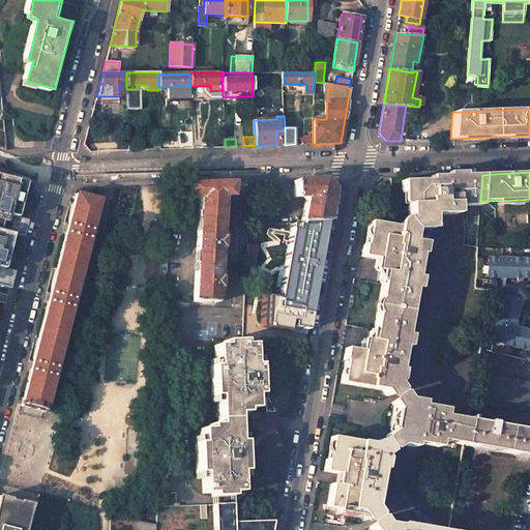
[(0,287),(9,290),(11,281),(13,271),(1,268),(10,234),(23,237),(27,221),(15,217),(20,198),(23,183),(17,181),(18,178),(0,174),(0,287)]
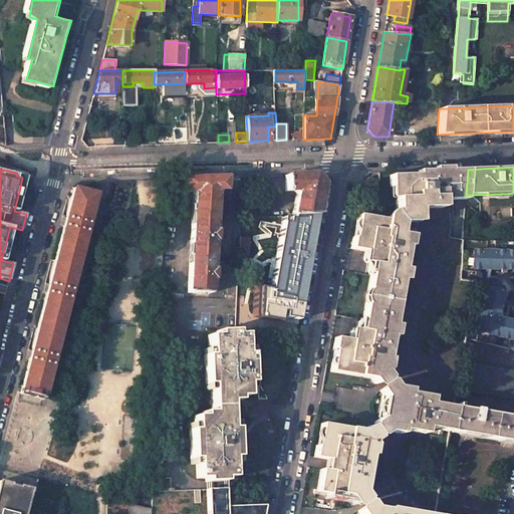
[(374,383),(387,373),(382,368),(384,357),(387,358),(406,245),(404,245),(406,234),(400,233),(402,222),(408,221),(408,218),(419,217),(419,207),(443,206),(442,199),(454,198),(466,198),(466,196),(468,170),(468,169),(422,170),(418,171),(418,173),(389,174),(390,185),(395,185),(396,210),(384,218),(356,213),(352,236),(351,236),(349,248),(367,251),(366,258),(365,262),(367,262),(365,271),(367,274),(369,274),(362,319),(359,318),(357,320),(356,326),(355,329),(353,329),(352,340),(334,337),(332,348),(333,349),(329,371),(370,378),(374,383)]
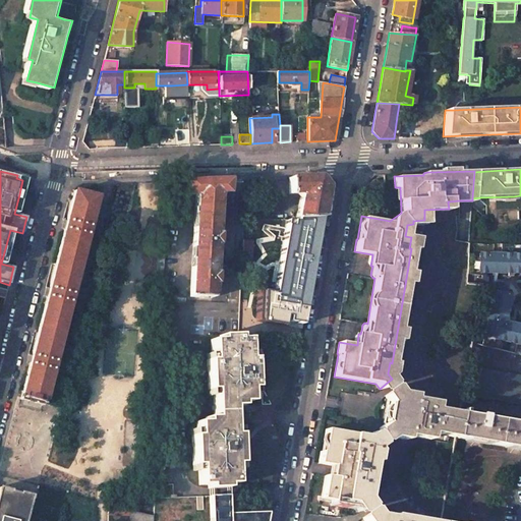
[(317,176),(289,177),(289,193),(298,193),(300,195),(296,221),(287,220),(272,301),(286,304),(285,309),(299,312),(300,306),(304,307),(327,186),(317,176)]
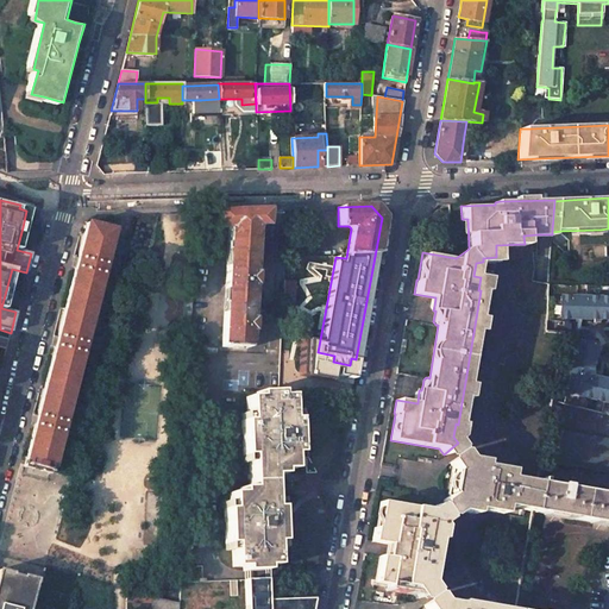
[(265,211),(218,212),(218,227),(228,227),(223,346),(248,349),(255,225),(265,225),(265,211)]
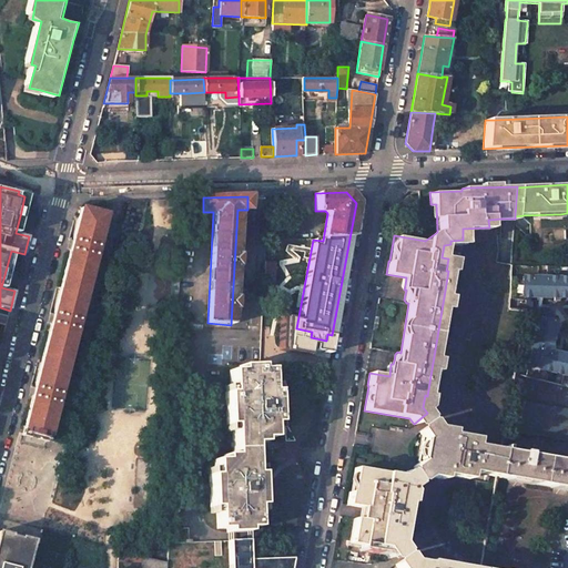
[(32,396),(21,435),(47,442),(105,214),(81,208),(73,235),(72,235),(68,249),(70,249),(53,315),(50,314),(49,322),(51,323),(34,388),(31,387),(30,395),(32,396)]
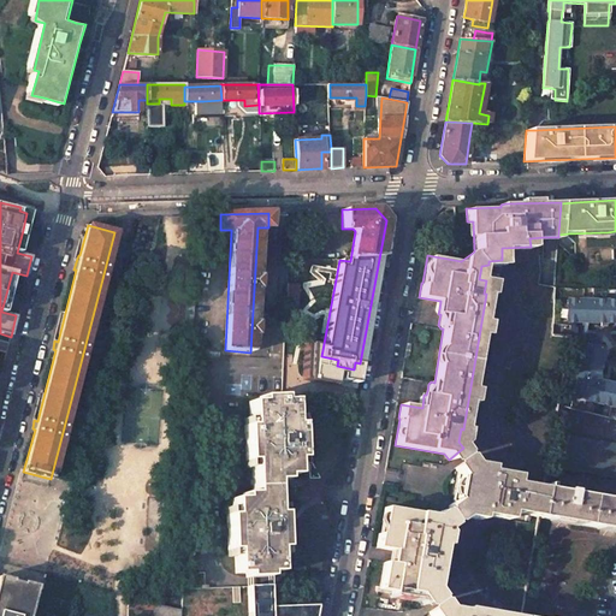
[(615,288),(592,288),(592,301),(554,300),(552,324),(575,326),(575,321),(615,321),(615,288)]
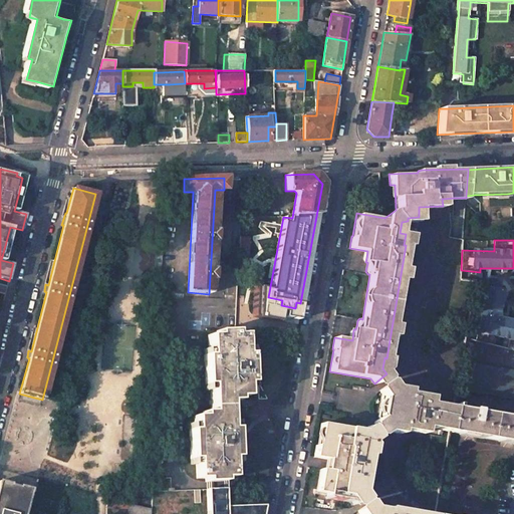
[(513,322),(497,320),(502,292),(492,291),(493,285),(476,282),(474,290),(484,292),(480,313),(471,311),(469,321),(479,323),(476,340),(486,343),(489,333),(509,338),(507,348),(513,349),(513,322)]
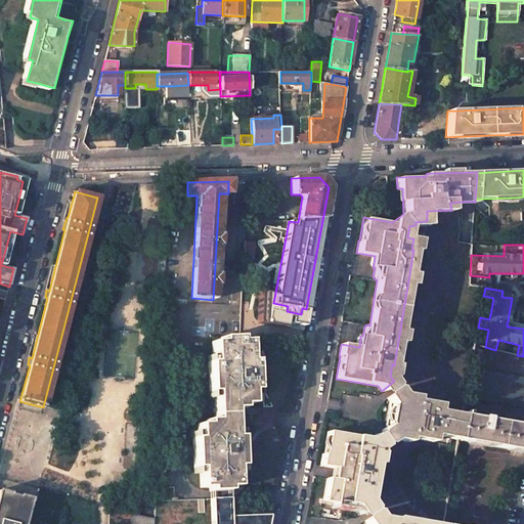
[(273,303),(275,295),(261,293),(259,322),(303,331),(306,309),(302,308),(301,314),(287,311),(287,306),(273,303)]
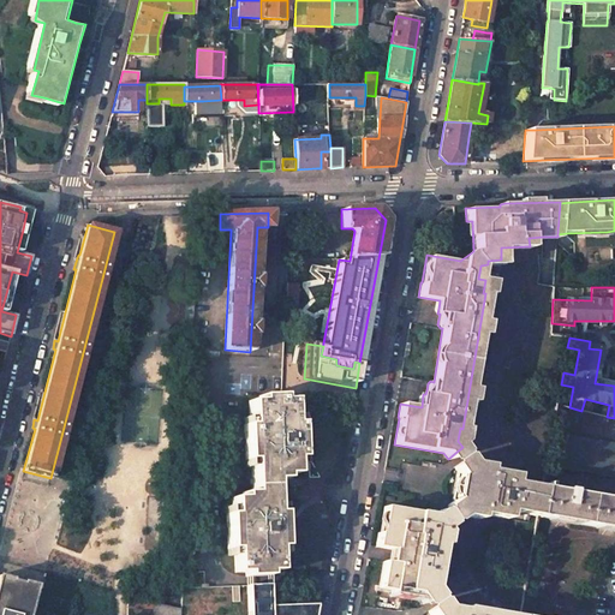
[(246,572),(246,577),(268,575),(268,571),(278,571),(278,547),(284,547),(281,512),(275,512),(274,479),(285,478),(285,473),(294,473),(294,458),(300,458),(299,423),(293,423),(292,399),(281,400),(281,395),(260,396),(261,400),(250,401),(250,424),(244,424),(246,459),(251,459),(252,493),(243,493),(243,497),(232,497),(233,513),(227,514),(228,548),(234,548),(236,572),(246,572)]
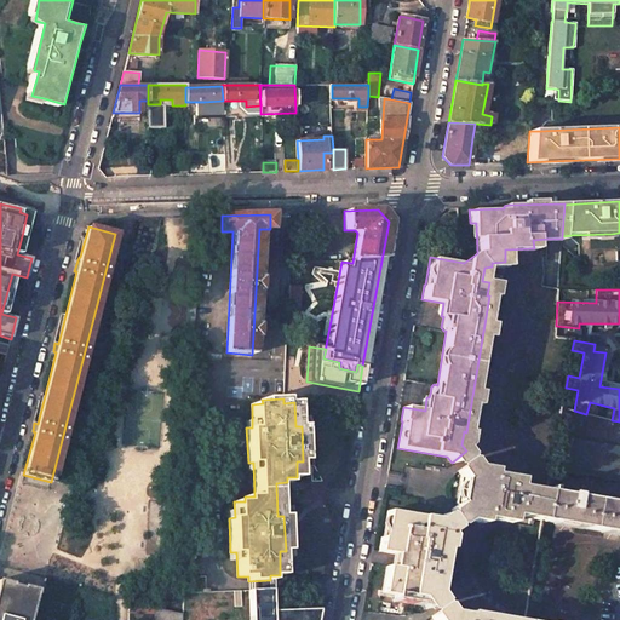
[(619,446),(557,436),(552,464),(551,469),(619,480),(619,446)]
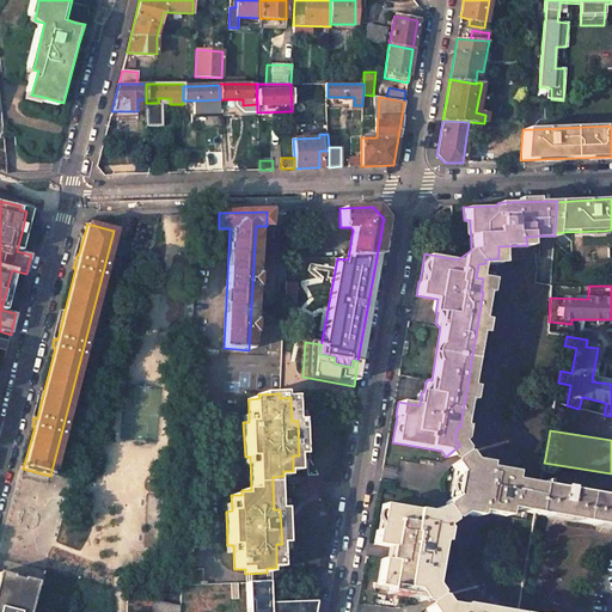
[(466,453),(451,465),(454,469),(450,500),(445,503),(456,518),(463,514),(479,516),(479,513),(507,516),(507,510),(518,512),(518,509),(527,510),(527,514),(534,515),(534,514),(540,484),(513,479),(513,472),(487,469),(487,461),(472,460),(466,453)]
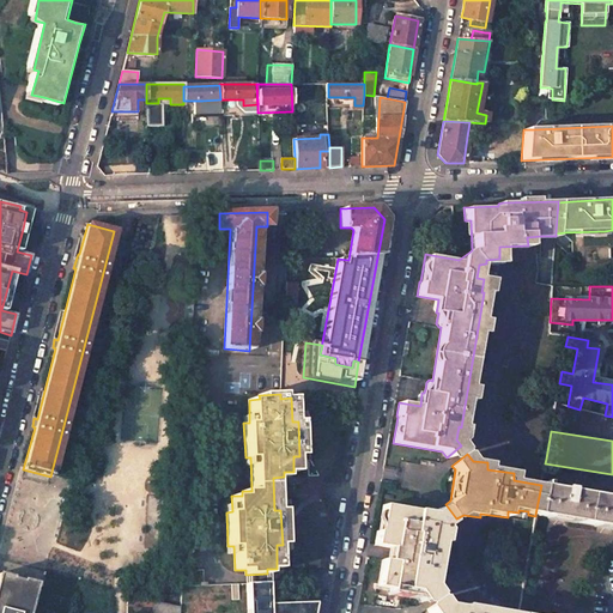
[(541,483),(541,485),(535,515),(551,517),(563,520),(611,528),(612,528),(612,497),(544,486),(544,483),(541,483)]
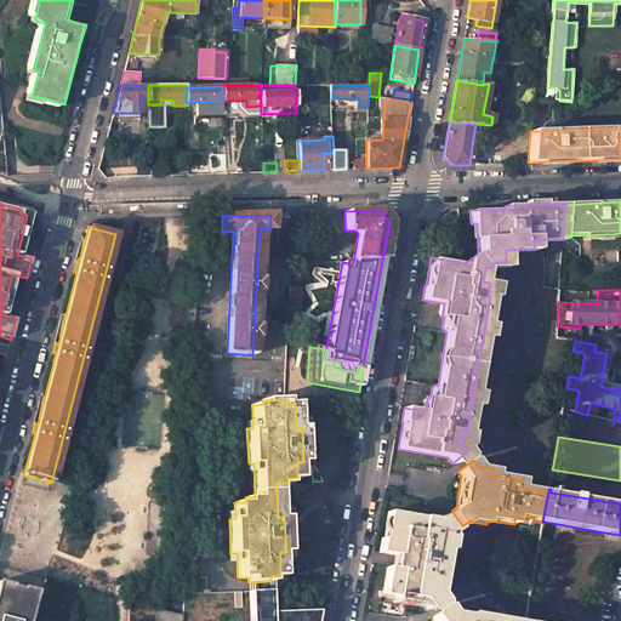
[(438,520),(388,512),(383,536),(381,535),(380,550),(396,552),(394,559),(393,565),(387,565),(382,591),(394,593),(394,597),(423,602),(427,608),(443,598),(439,592),(446,548),(445,548),(448,536),(455,530),(444,516),(438,520)]
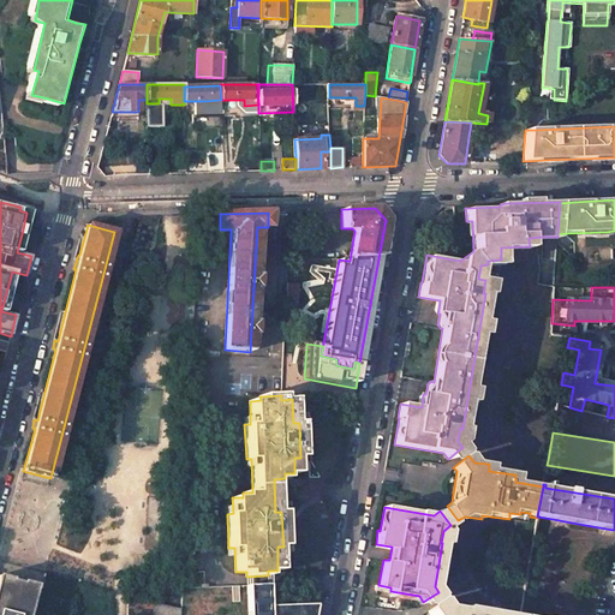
[(204,584),(204,571),(199,572),(197,572),(192,574),(189,577),(186,580),(184,583),(183,586),(183,587),(180,614),(310,614),(311,607),(312,604),(269,605),(268,585),(208,586),(208,584),(204,584)]
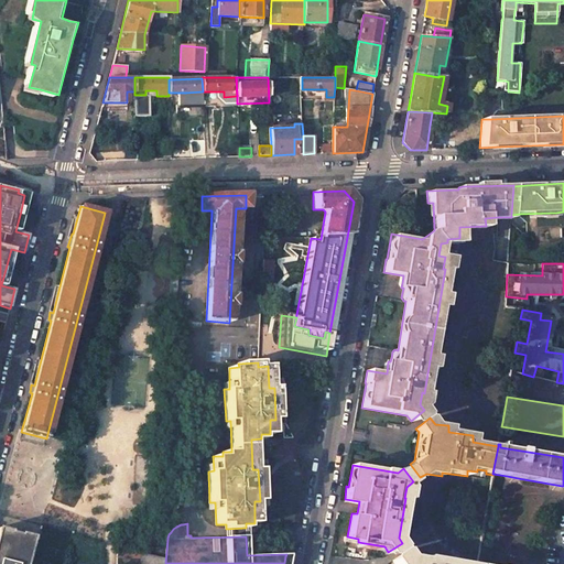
[(9,532),(0,529),(0,563),(24,563),(32,538),(20,535),(19,537),(9,533),(9,532)]
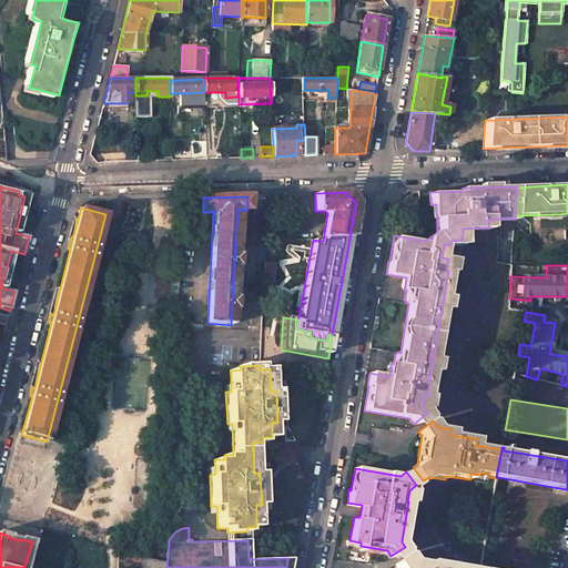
[(409,555),(395,564),(397,567),(462,567),(428,561),(428,563),(413,560),(409,555)]
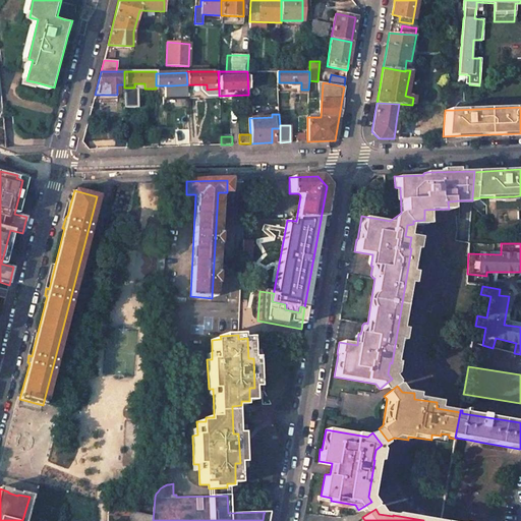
[(152,520),(153,516),(130,510),(129,520),(152,520)]
